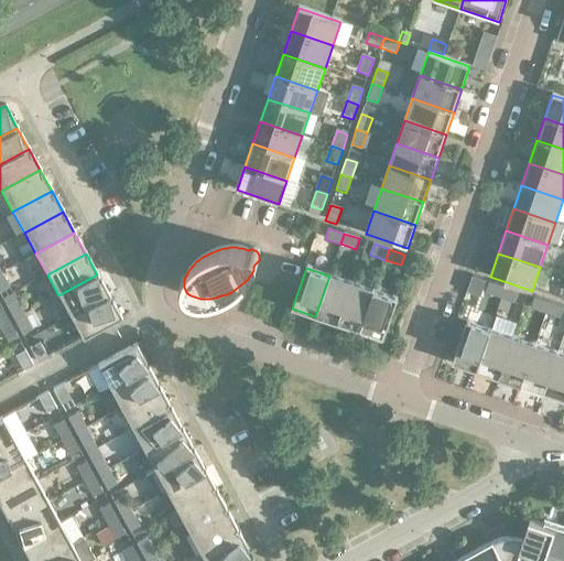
[(108,295),(97,274),(58,295),(69,316),(108,295)]
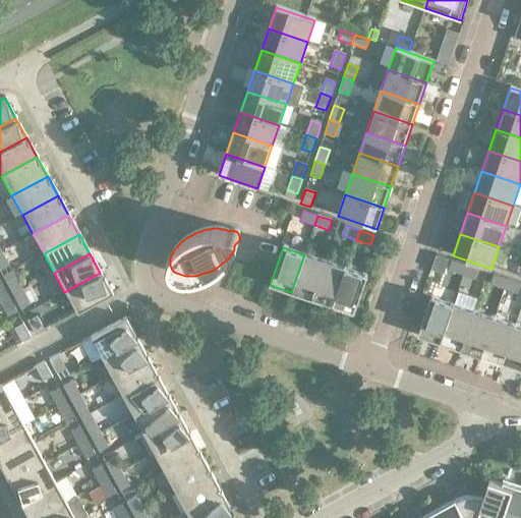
[(326,262),(304,254),(291,292),(312,299),(326,262)]
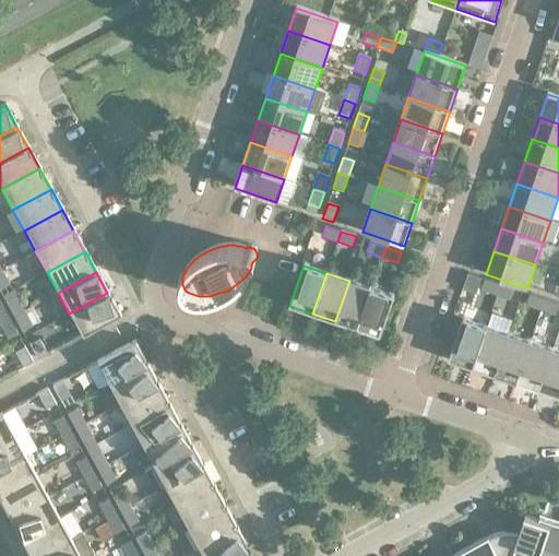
[(401,274),(397,283),(408,286),(412,279),(401,274)]
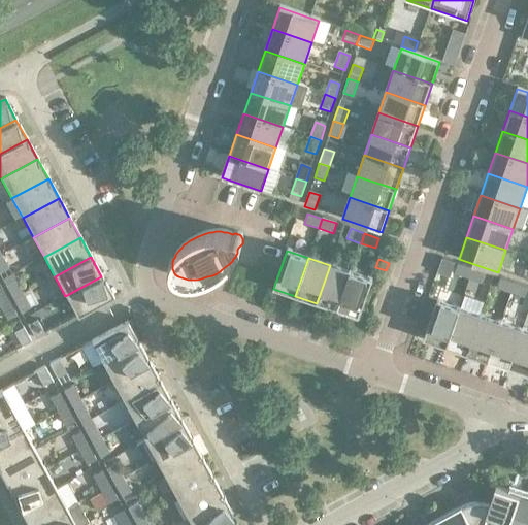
[(441,260),(436,274),(450,279),(454,264),(441,260)]
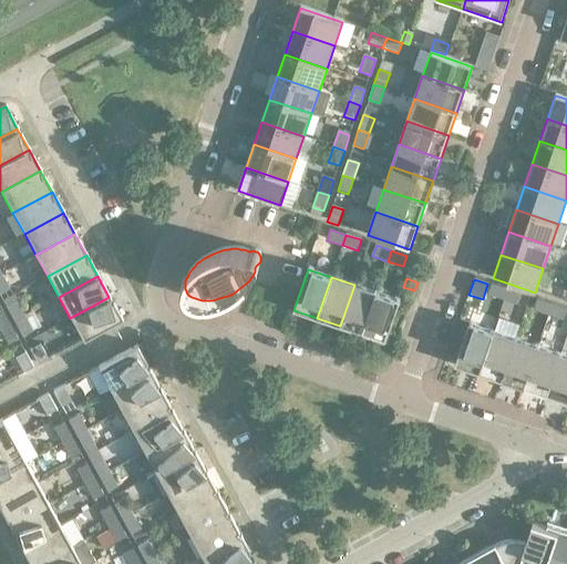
[(377,293),(354,285),(340,326),(362,334),(377,293)]
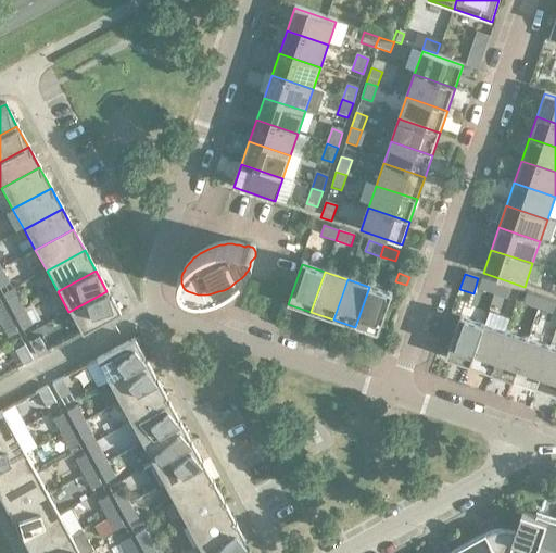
[(497,285),(482,279),(479,290),(494,294),(497,285)]
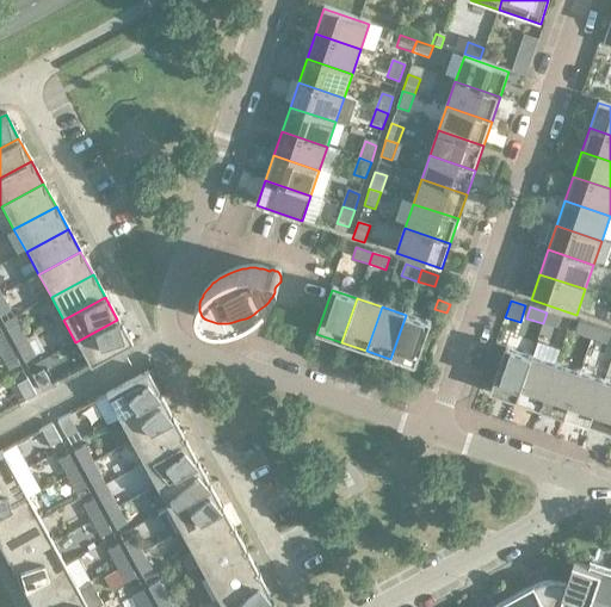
[(563,317),(547,313),(543,323),(559,329),(563,317)]
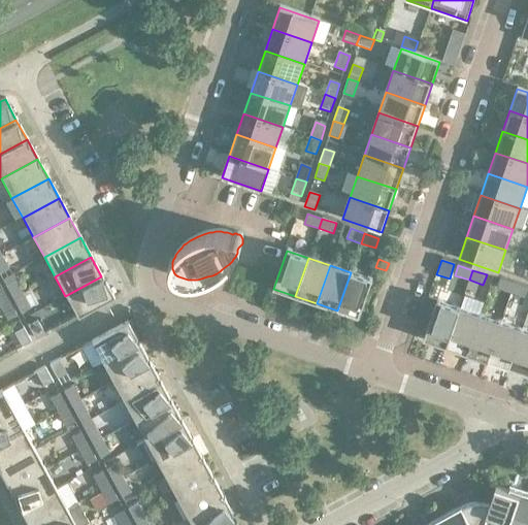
[(372,280),(351,272),(337,310),(359,319),(372,280)]
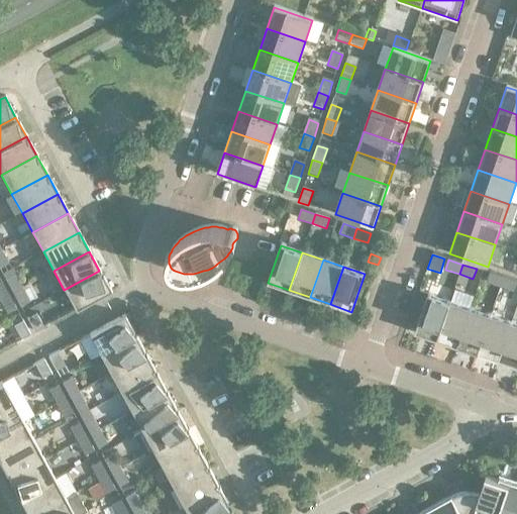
[(103,278),(99,271),(64,290),(75,310),(110,291),(103,278)]
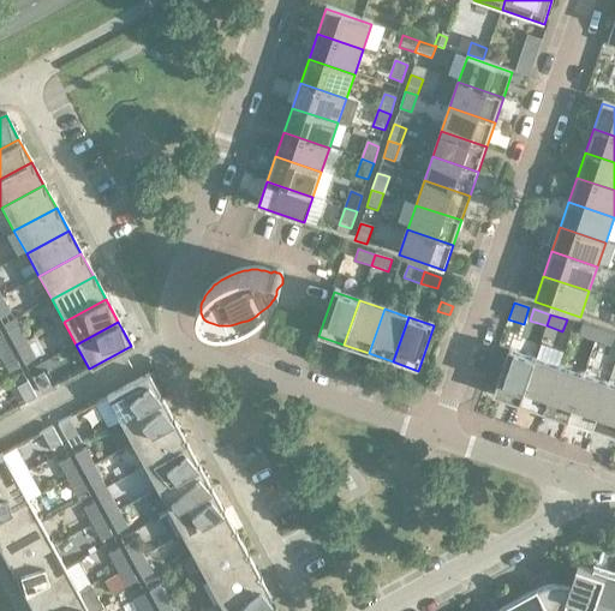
[(599,331),(583,325),(579,337),(595,342),(599,331)]
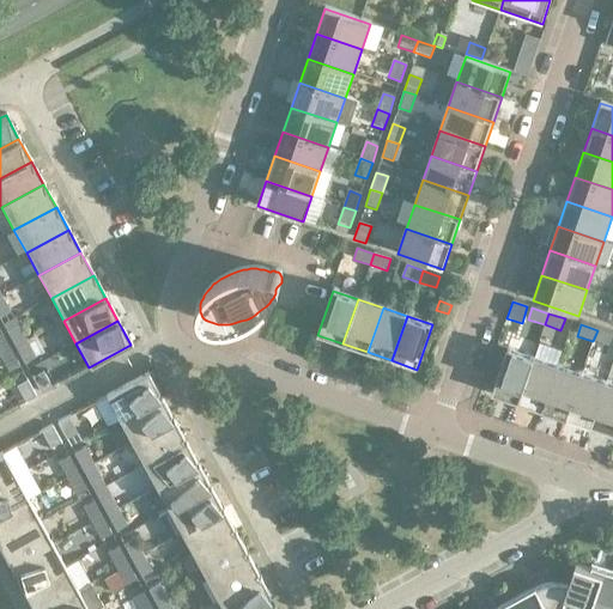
[(17,326),(6,332),(14,348),(25,342),(17,326)]
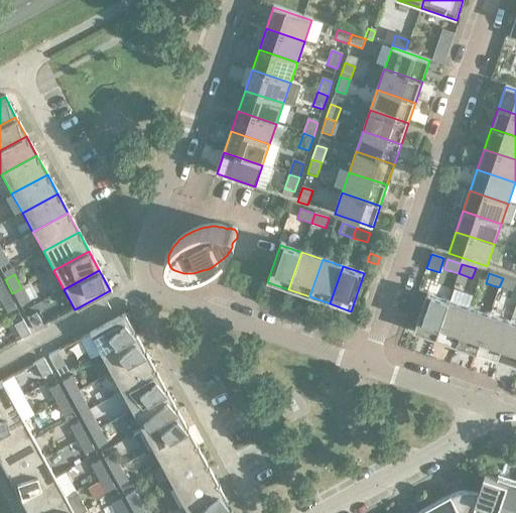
[(515,283),(515,282),(503,278),(499,287),(513,292),(515,283)]
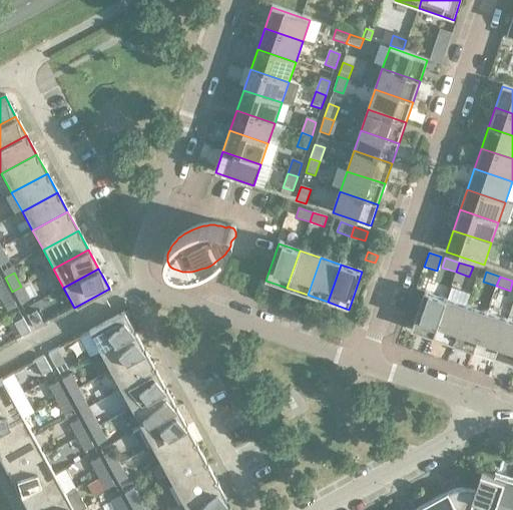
[(28,300),(21,287),(12,292),(20,305),(28,300)]
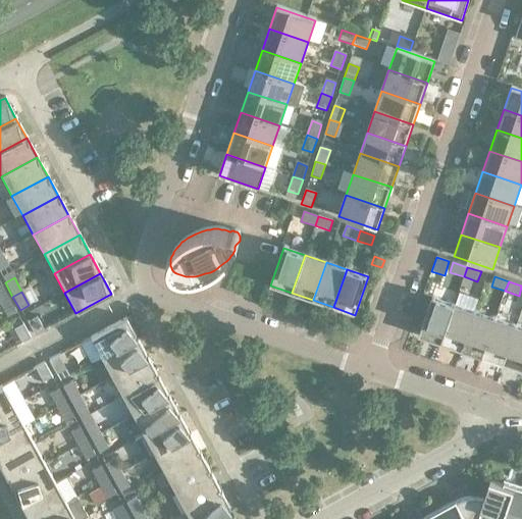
[(419,336),(440,344),(454,306),(432,298),(419,336)]
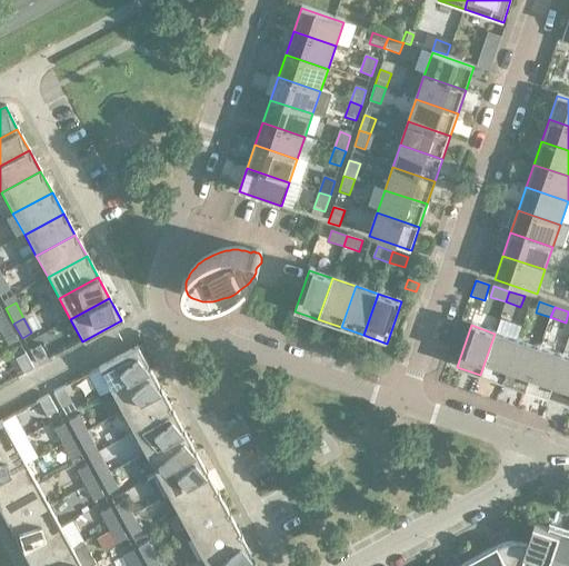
[(17,341),(9,326),(0,330),(0,333),(7,346),(17,341)]
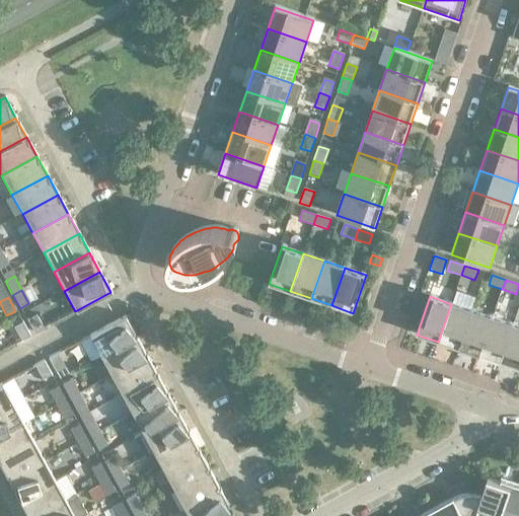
[(471,311),(451,304),(438,342),(458,349),(471,311)]
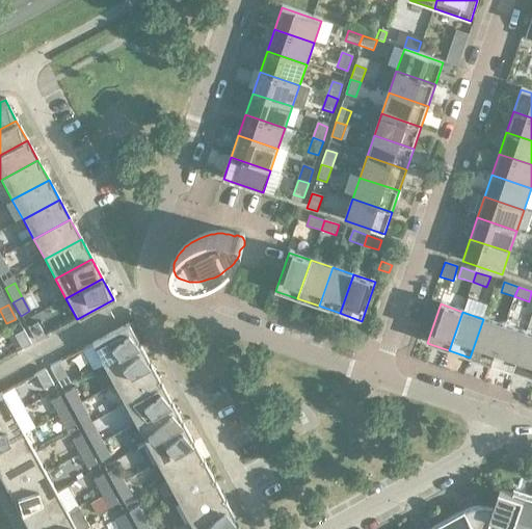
[(505,326),(483,319),(470,358),(491,365),(505,326)]
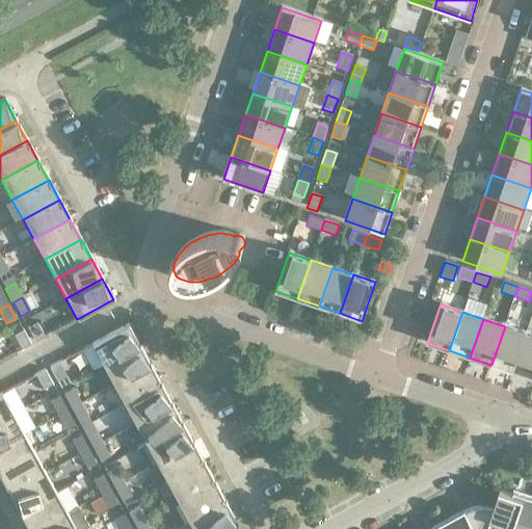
[(36,323),(27,328),(34,343),(44,338),(36,323)]
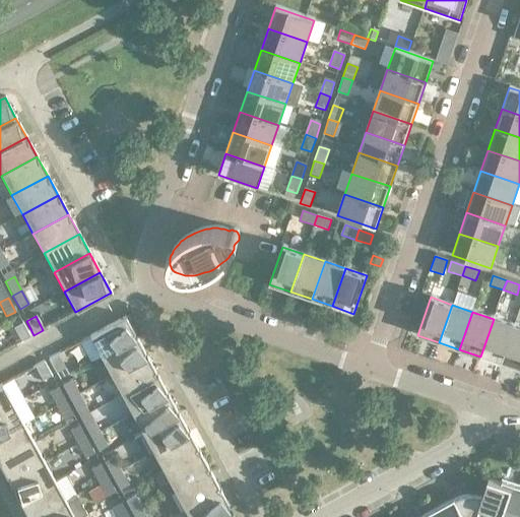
[(136,338),(125,318),(89,337),(101,358),(136,338)]
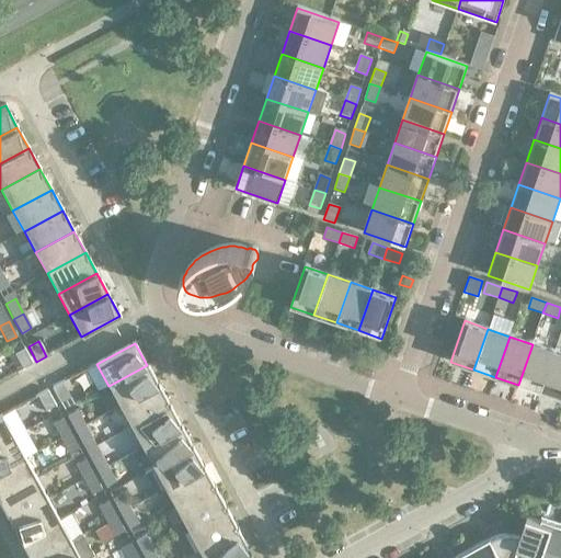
[(554,352),(533,344),(518,385),(540,393),(554,352)]
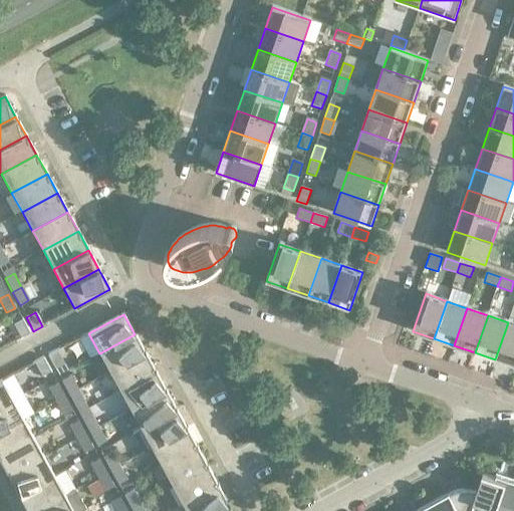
[(29,333),(22,319),(13,324),(20,338),(29,333)]
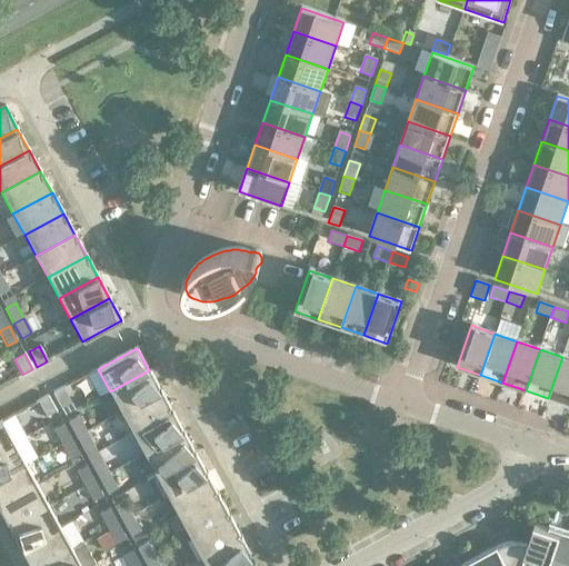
[(568,358),(562,357),(548,398),(568,405),(568,358)]
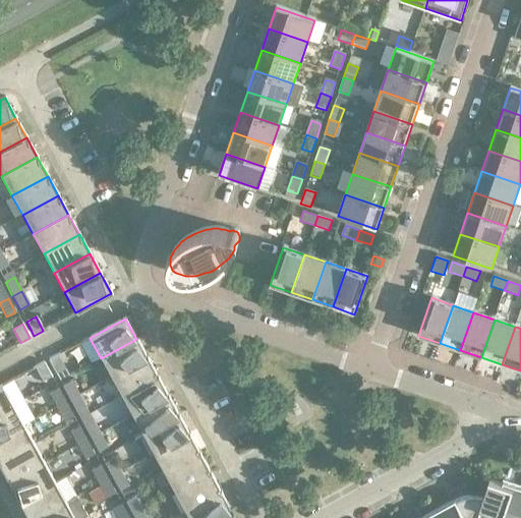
[(147,358),(136,339),(101,358),(111,378),(147,358)]
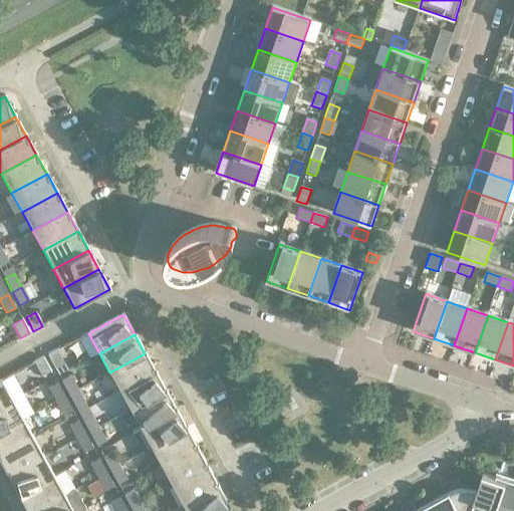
[(63,364),(56,350),(47,355),(54,369),(63,364)]
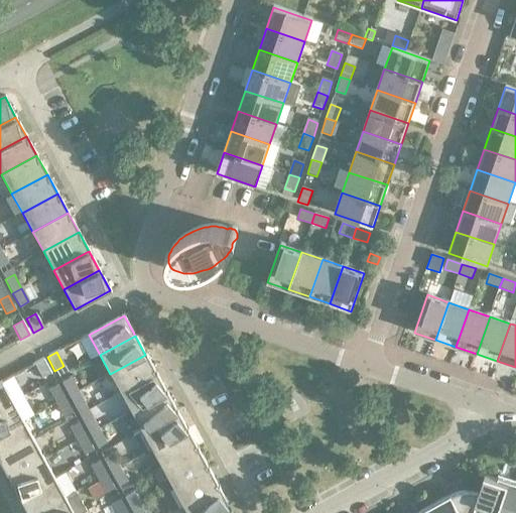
[(156,374),(145,355),(110,374),(120,393),(156,374)]
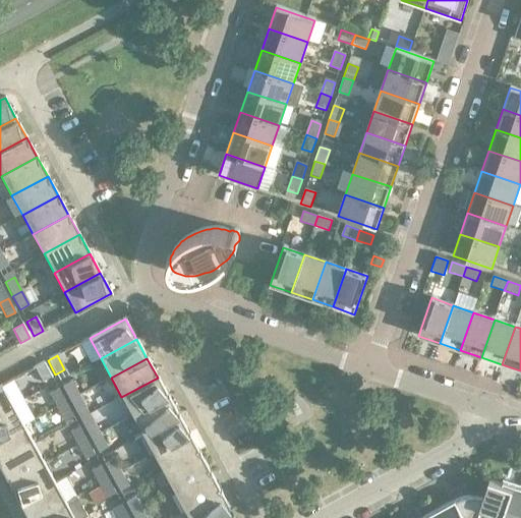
[(51,377),(44,363),(35,367),(42,382),(51,377)]
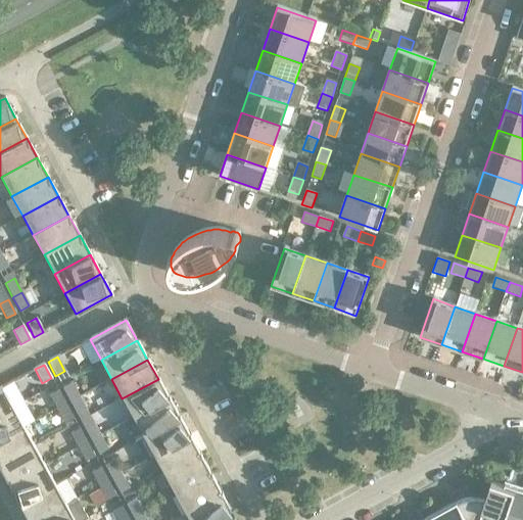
[(169,398),(158,379),(122,398),(133,418),(169,398)]
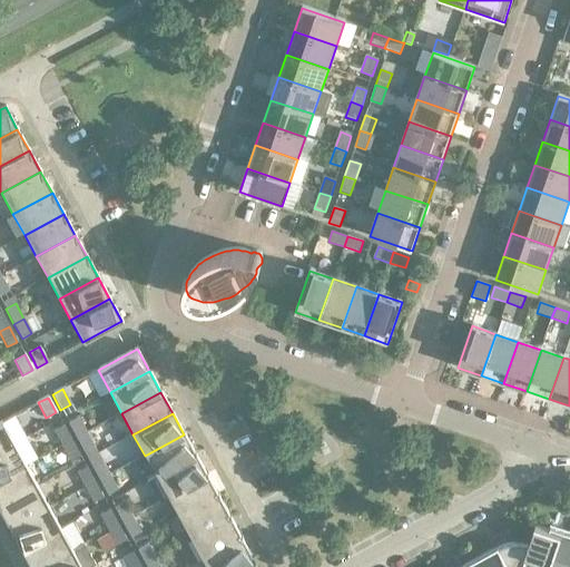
[(78,418),(68,423),(76,438),(86,432),(78,418)]
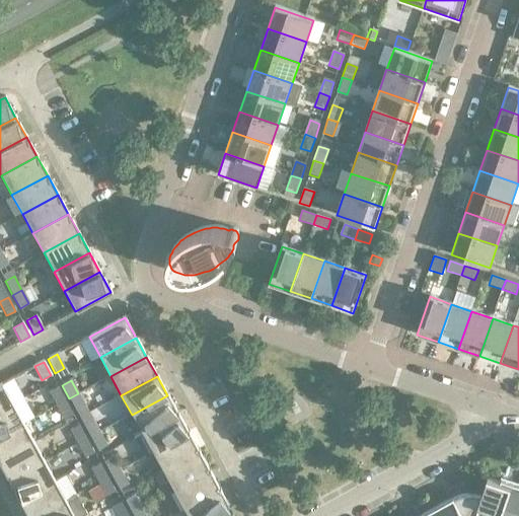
[(0,411),(12,404),(1,384),(0,384),(0,411)]
